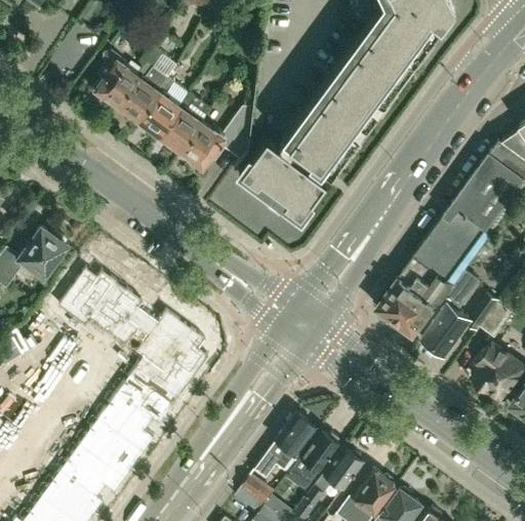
[(180,0),(180,1),(205,8),(207,0),(180,0)]
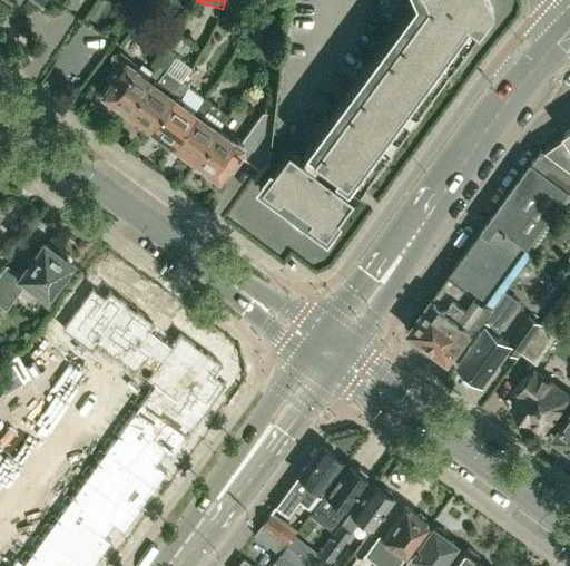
[(423,0),(425,2),(311,157),(343,182),(357,192),(369,176),(370,175),(364,171),(372,160),(377,164),(379,163),(373,158),(381,148),(386,153),(387,152),(409,122),(410,120),(404,117),(412,106),(416,110),(419,108),(413,105),(421,95),(426,98),(426,97),(449,68),(449,67),(443,62),(451,52),(457,57),(458,55),(452,51),(460,40),(465,45),(467,44),(492,9),(487,0),(423,0)]
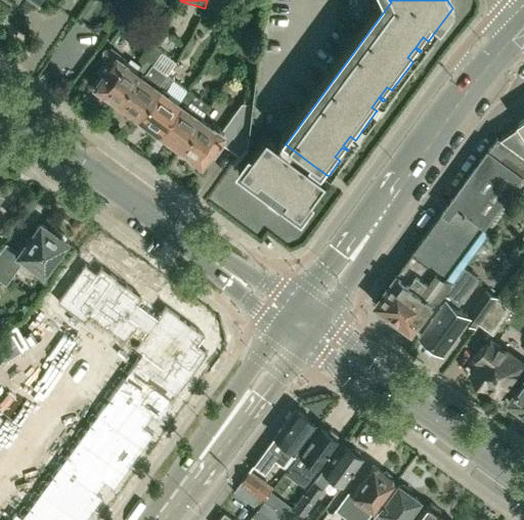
[(286,37),(287,26),(269,25),(268,36),(286,37)]
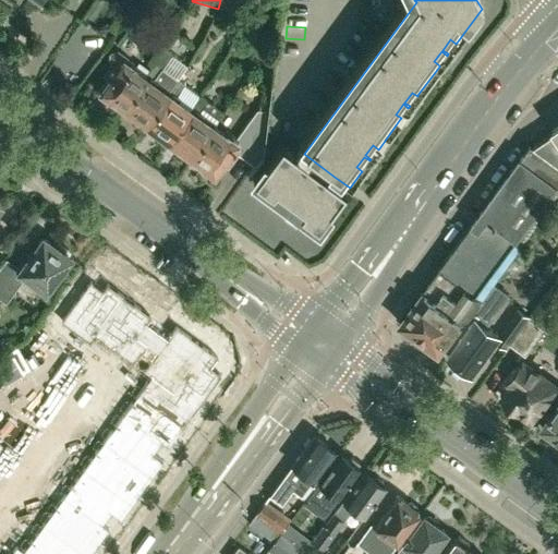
[(288,45),(284,56),(304,62),(308,52),(288,45)]
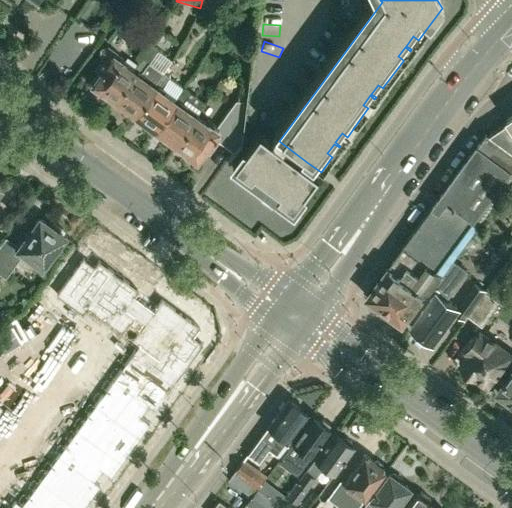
[(158,51),(152,47),(131,75),(132,75),(112,103),(133,118),(153,91),(152,90),(162,76),(147,65),(158,51)]
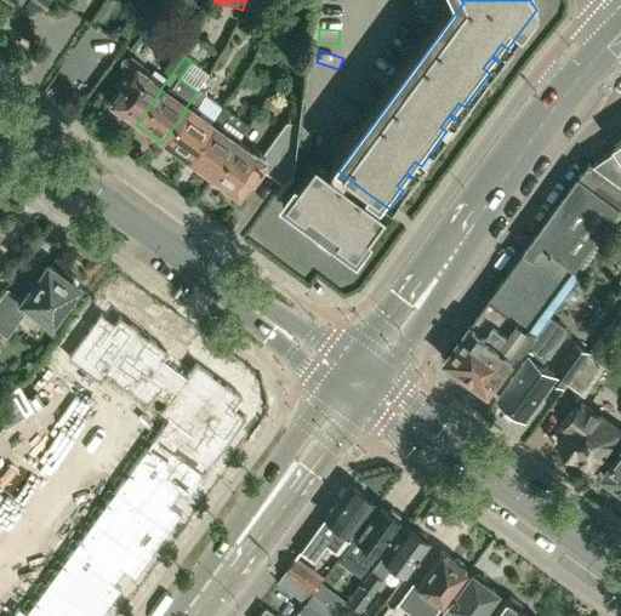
[(108,104),(136,125),(160,91),(159,91),(146,81),(149,77),(129,62),(121,64),(121,73),(124,75),(114,87),(118,90),(108,104)]
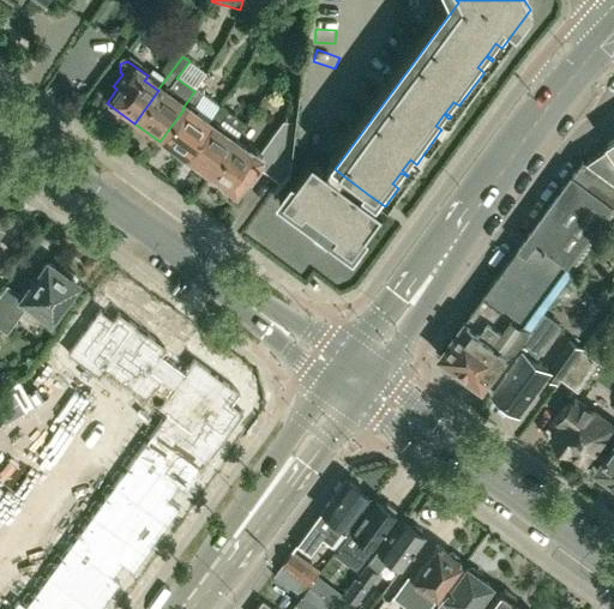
[(160,142),(184,160),(208,127),(206,126),(194,118),(198,113),(193,109),(202,97),(194,91),(182,108),(184,109),(160,142)]
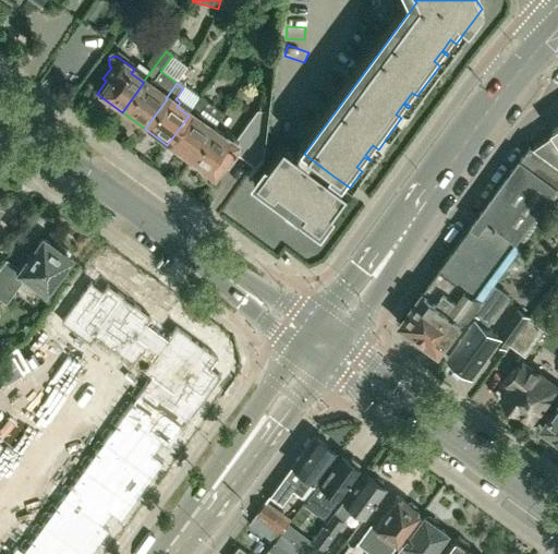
[(206,105),(198,99),(187,115),(189,116),(167,145),(190,161),(211,132),(198,122),(202,119),(197,116),(206,105)]
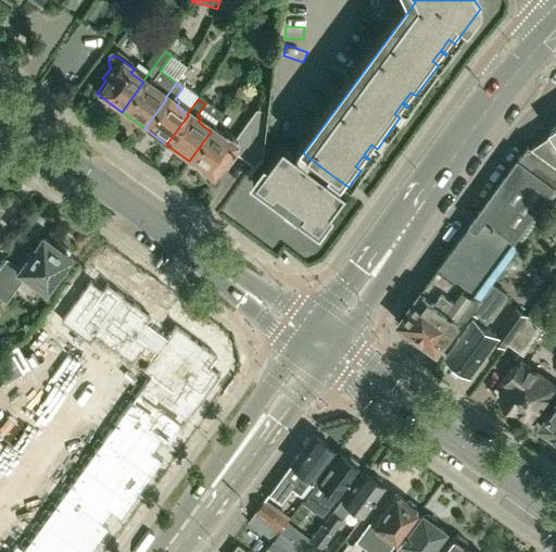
[(211,132),(189,161),(213,178),(223,166),(225,168),(234,157),(252,170),(262,157),(267,114),(255,113),(234,142),(226,137),(224,140),(211,132)]
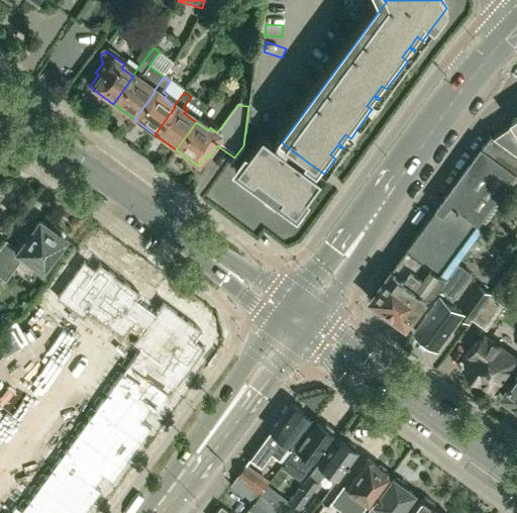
[(516,118),(511,123),(513,126),(494,139),(516,156),(516,118)]
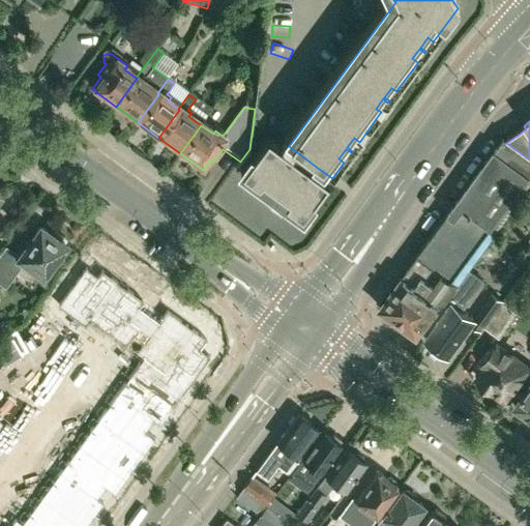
[(283,209),(284,209),(300,222),(327,185),(314,176),(280,150),(267,141),(240,177),(257,190),(261,184),(288,203),(283,209)]
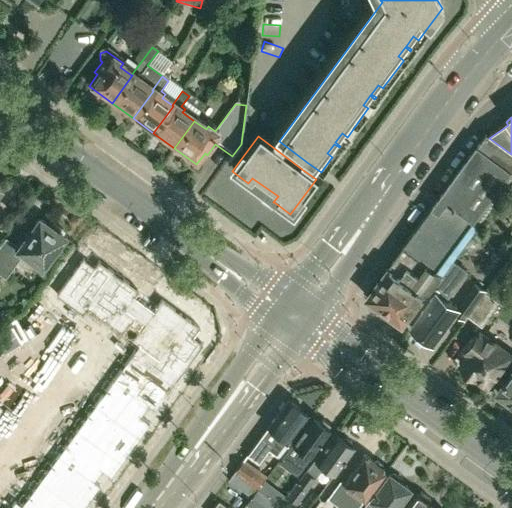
[(511,154),(489,138),(487,136),(367,299),(402,325),(404,322),(408,325),(432,293),(430,291),(441,277),(451,264),(511,182),(511,180),(511,154)]
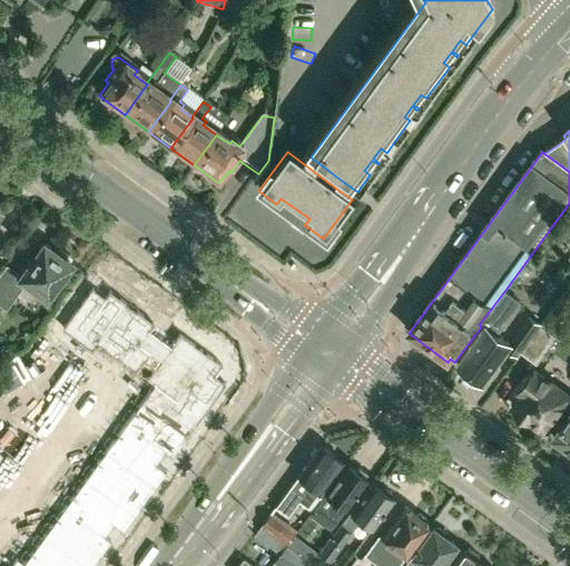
[(55,289),(71,266),(68,264),(70,261),(59,252),(57,256),(43,246),(19,279),(5,269),(0,274),(0,306),(5,311),(25,284),(46,301),(50,294),(52,296),(57,290),(55,289)]
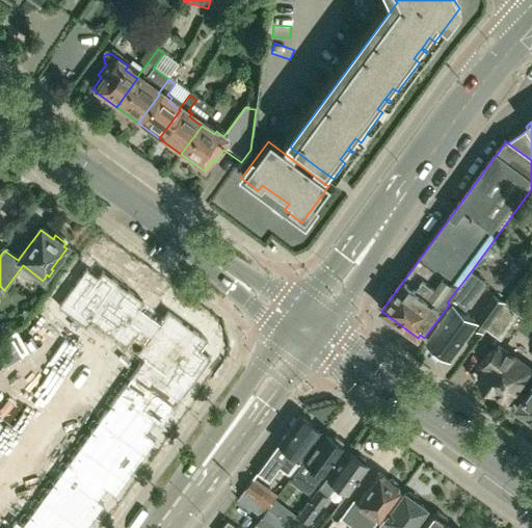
[(78,249),(87,259),(106,240),(97,232),(78,249)]
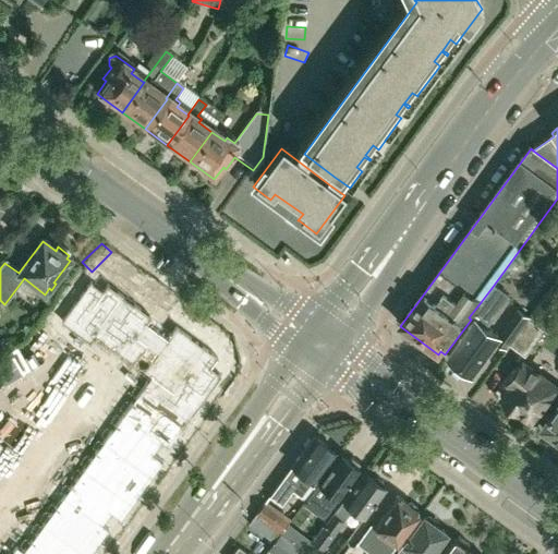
[(15,549),(11,553),(94,553),(110,532),(104,528),(110,518),(120,525),(164,465),(154,458),(161,447),(168,453),(229,369),(176,329),(167,341),(147,326),(152,320),(107,287),(102,293),(91,285),(60,326),(89,348),(95,340),(149,381),(23,553),(15,549)]
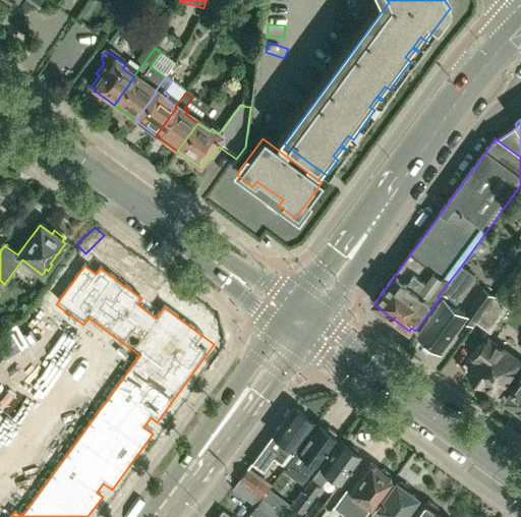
[(453,307),(473,279),(459,269),(449,282),(438,296),(440,298),(415,331),(419,334),(417,337),(441,354),(467,318),(453,307)]
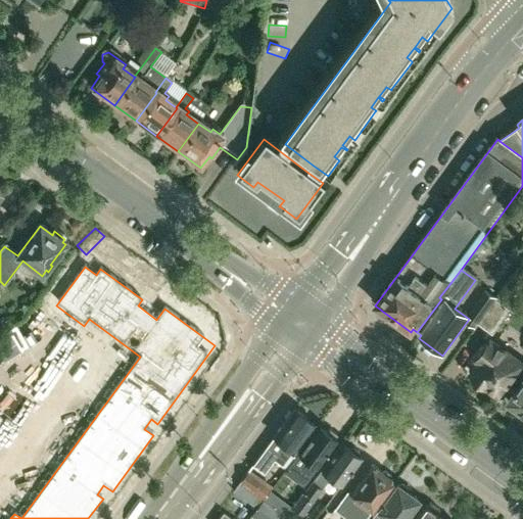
[(496,302),(479,326),(493,336),(510,313),(496,302)]
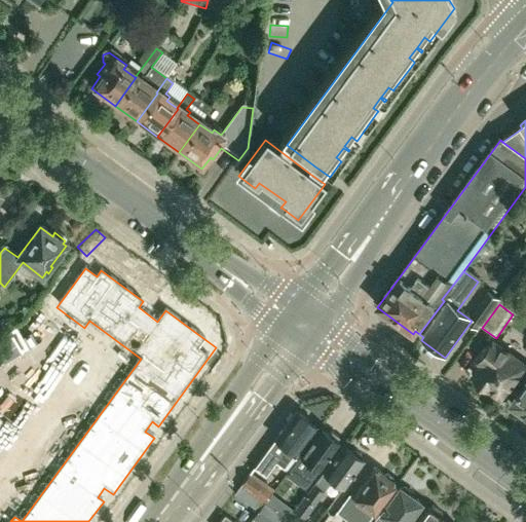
[(13,329),(8,336),(17,343),(23,336),(13,329)]
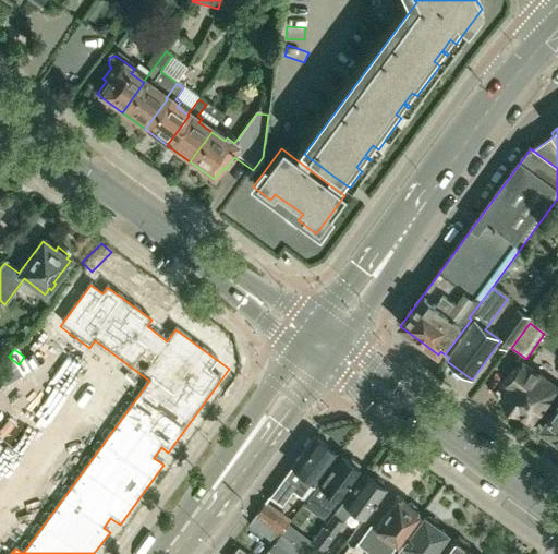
[(9,357),(3,364),(12,371),(19,364),(9,357)]
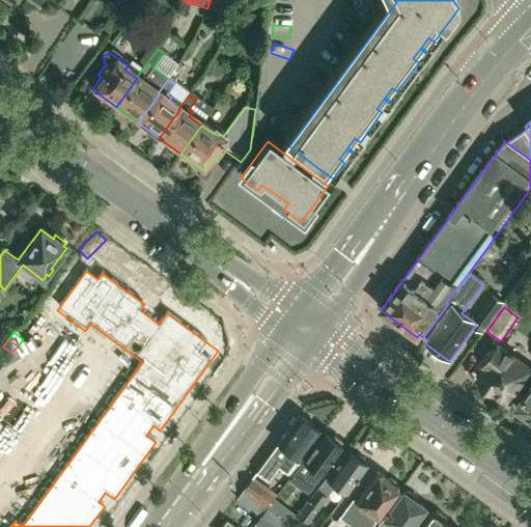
[(3,347),(0,350),(0,354),(6,360),(11,353),(3,347)]
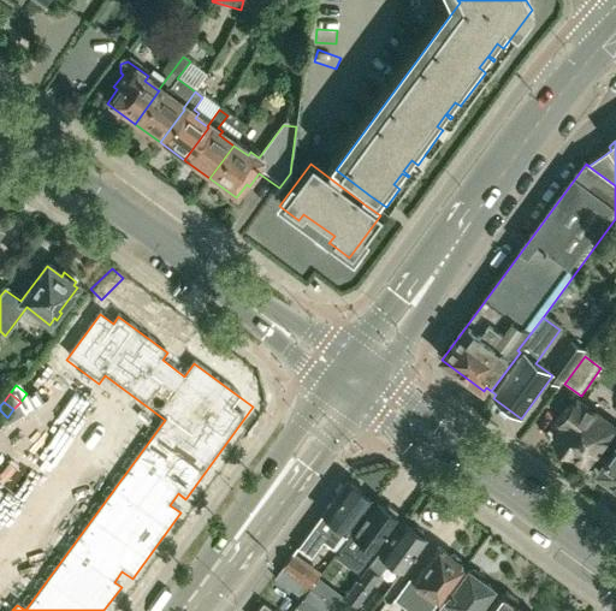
[(566,454),(570,454),(587,467),(614,432),(578,405),(574,410),(572,411),(567,416),(568,420),(564,425),(569,428),(557,444),(561,448),(561,450),(566,454)]
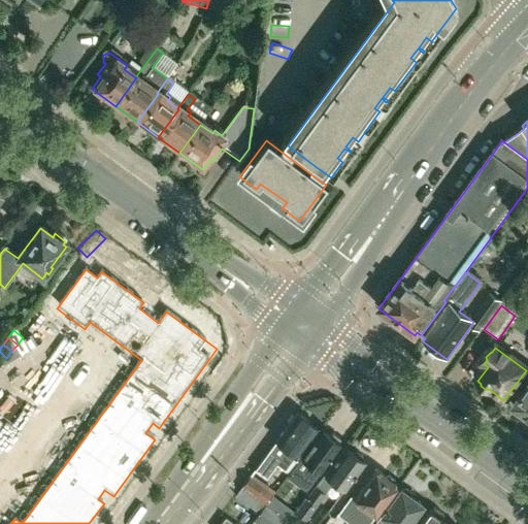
[(522,414),(527,417),(527,384),(513,406),(515,407),(515,411),(520,414),(522,414)]
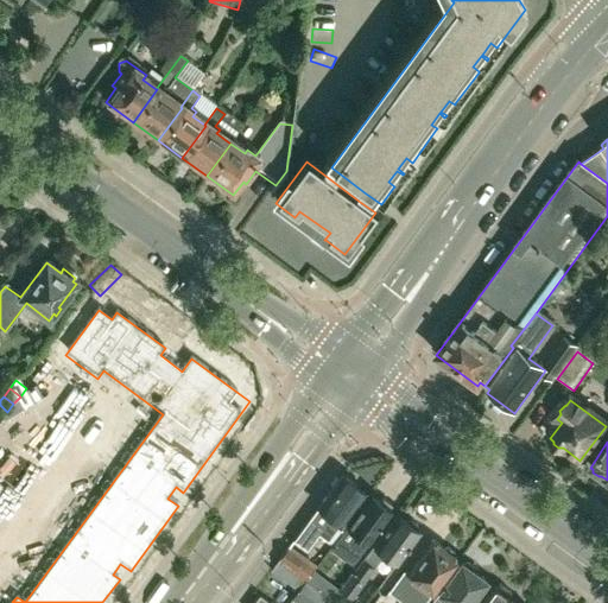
[(342,477),(293,544),(306,553),(318,538),(328,545),(365,494),(342,477)]
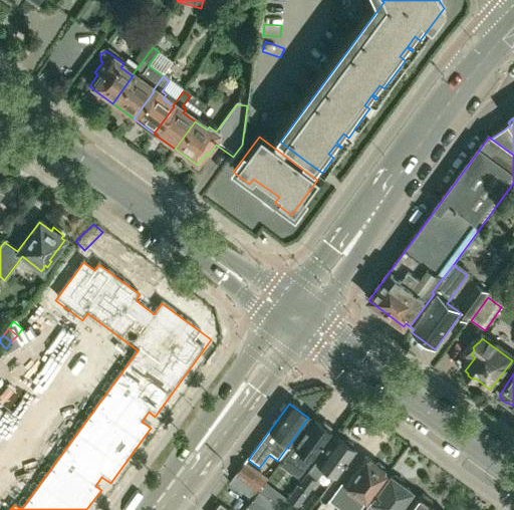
[(298,479),(312,461),(331,435),(312,421),(280,466),(288,472),(298,479)]
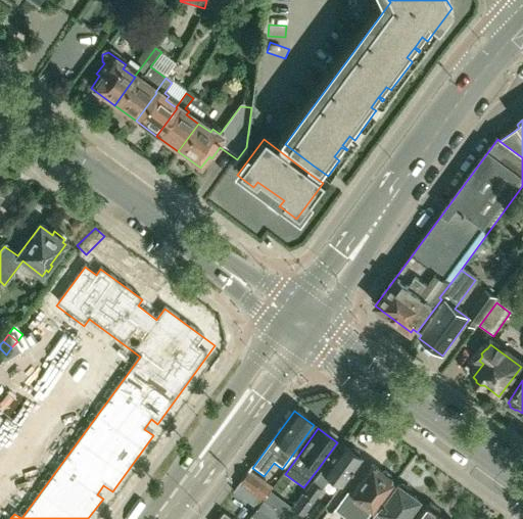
[(341,445),(303,497),(313,503),(329,480),(340,487),(361,460),(341,445)]
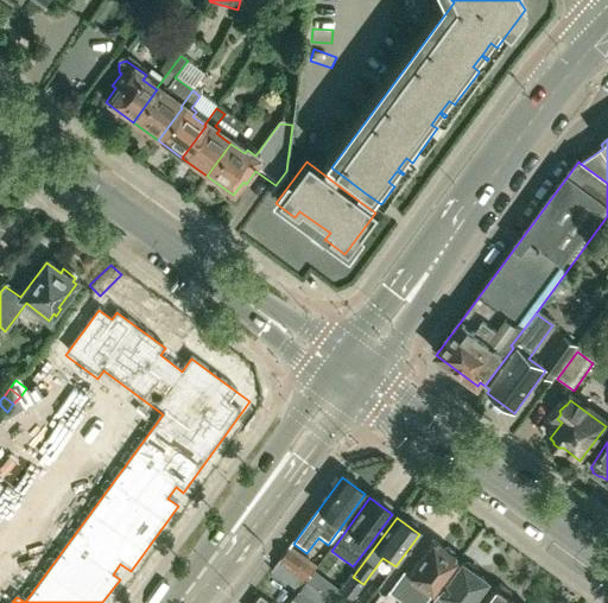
[(409,586),(426,600),(456,560),(454,558),(453,556),(447,550),(443,551),(431,543),(407,576),(404,573),(390,591),(399,598),(409,586)]
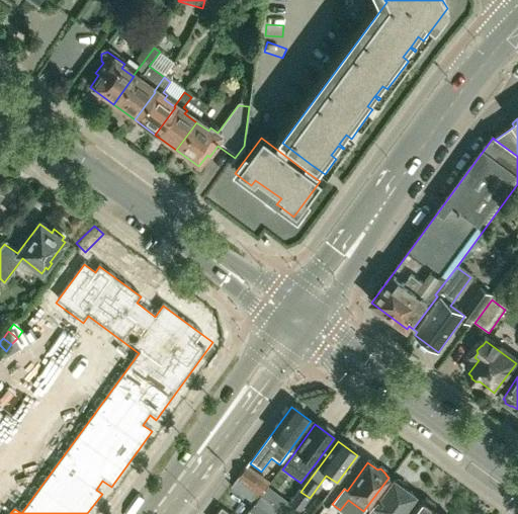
[(246,468),(238,481),(261,497),(269,486),(246,468)]
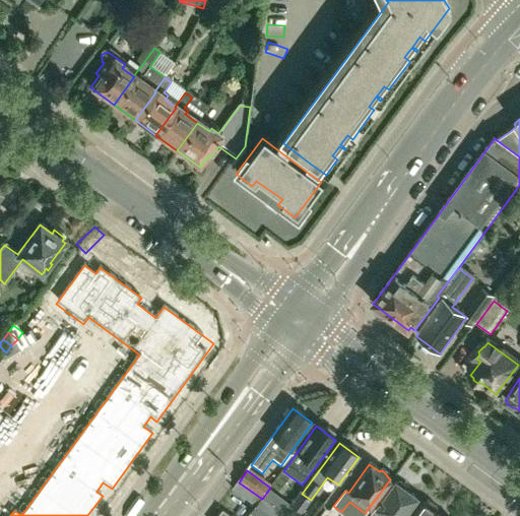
[(400,515),(414,499),(405,492),(405,489),(398,484),(395,485),(393,482),(369,515),(400,515)]
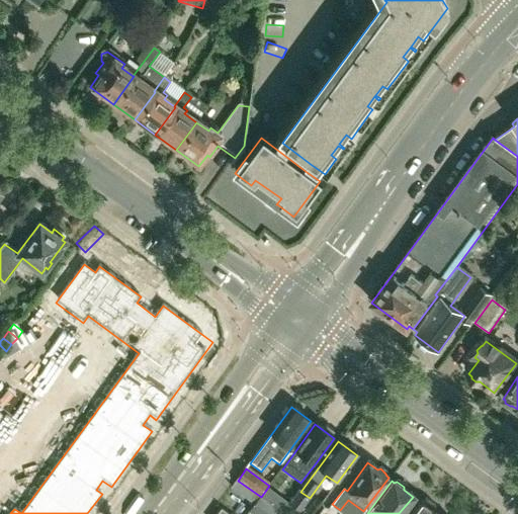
[(279,513),(260,499),(254,507),(250,513),(279,513)]
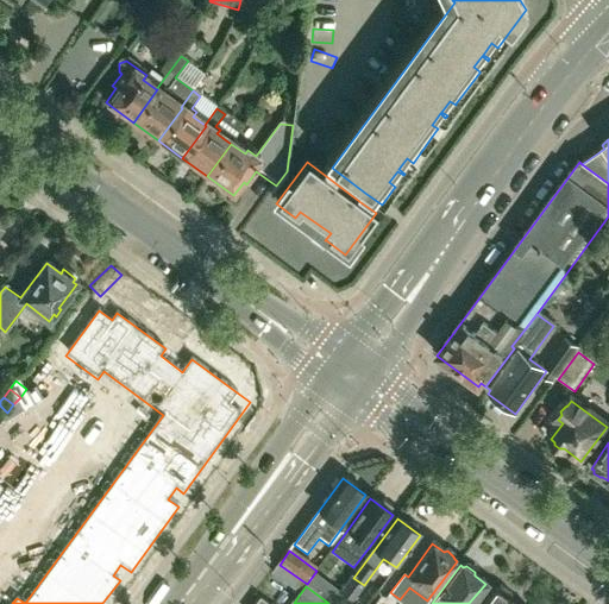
[(512,603),(495,590),(483,603),(512,603)]
